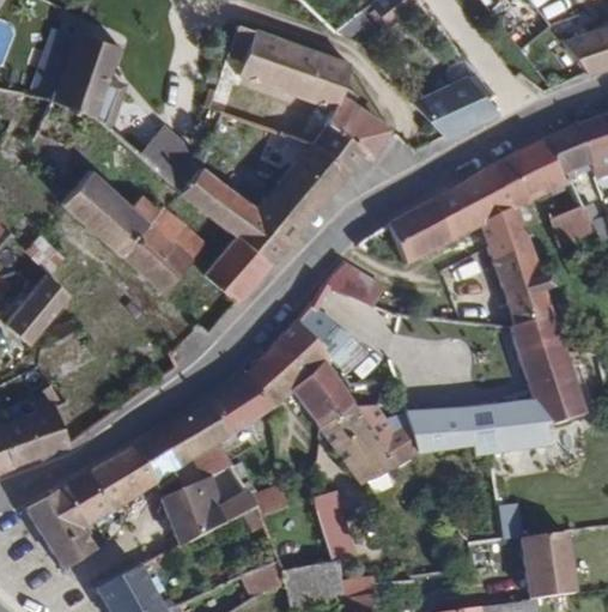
[(421,1),(419,0),(374,0),(372,1),(390,25),(421,1)]
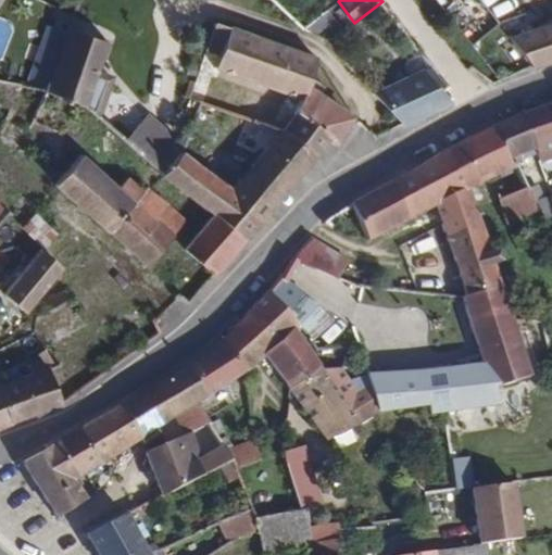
[(221,52),(230,25),(216,21),(208,48),(221,52)]
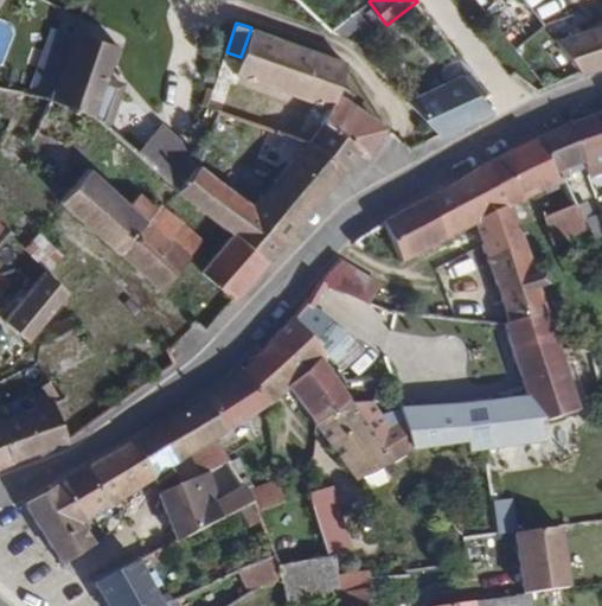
[(601,25),(559,42),(583,72),(601,65),(601,25)]
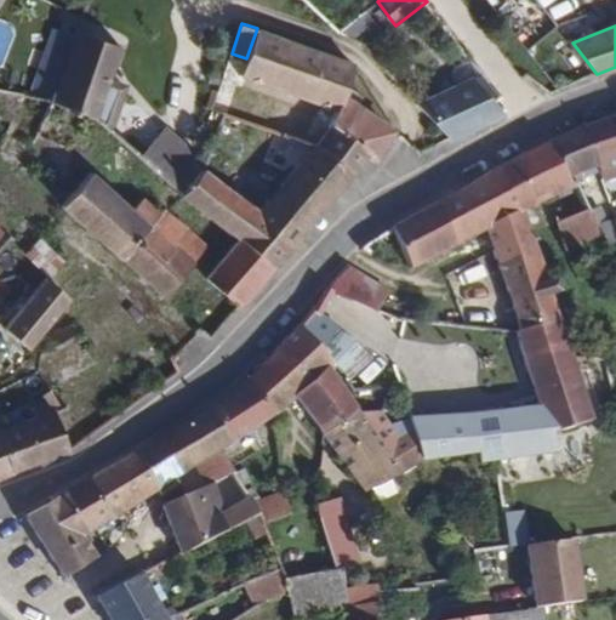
[(395,131),(359,106),(366,95),(349,83),(357,63),(257,28),(246,58),(240,74),(337,109),(332,124),(370,151),(378,157),(395,131)]
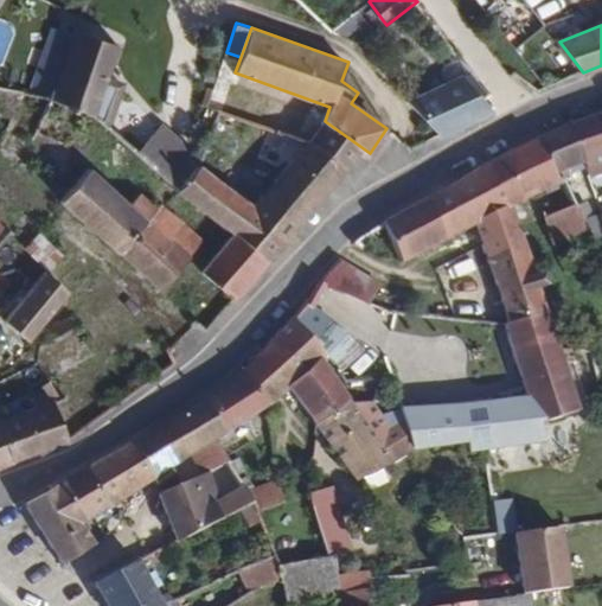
[(113,127),(127,80),(109,74),(119,44),(75,30),(52,94),(97,113),(113,127)]
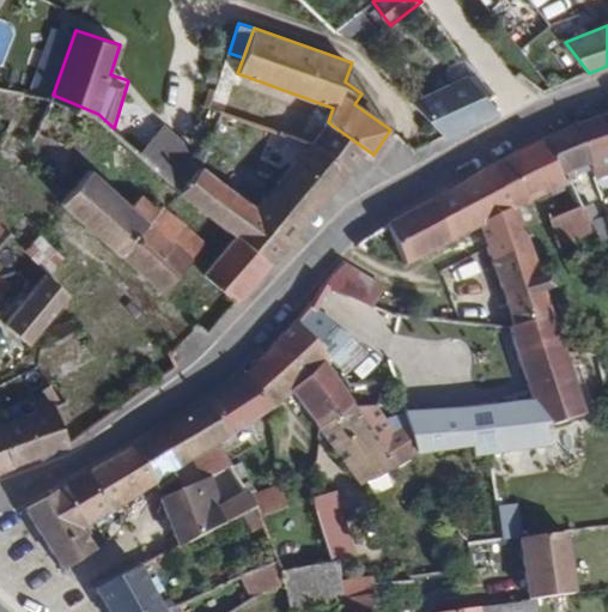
[(500,111),(490,97),(468,74),(413,100),(447,135),(500,111)]
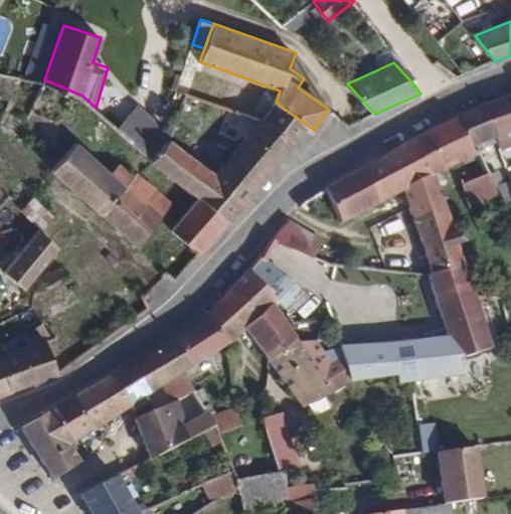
[(0,122),(22,132),(44,79),(17,75),(0,115),(0,122)]
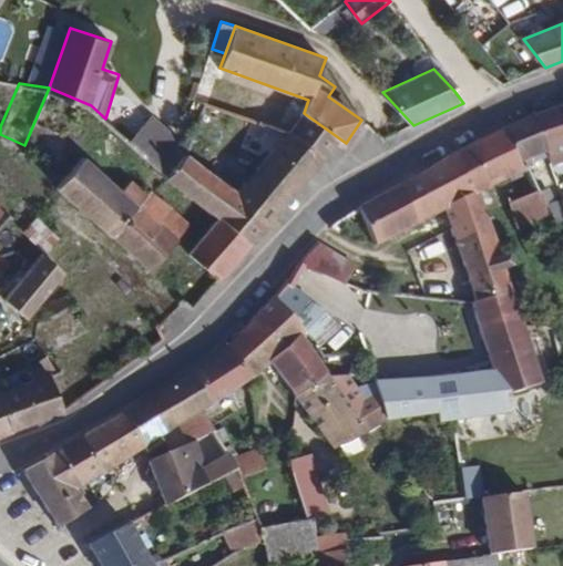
[(562,106),(535,115),(550,152),(553,166),(562,163),(562,106)]
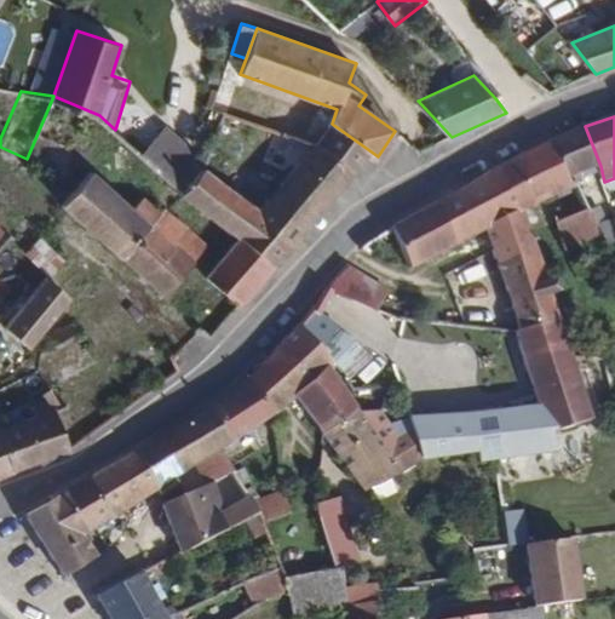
[(205,166),(207,160),(168,124),(142,154),(184,190),(205,166)]
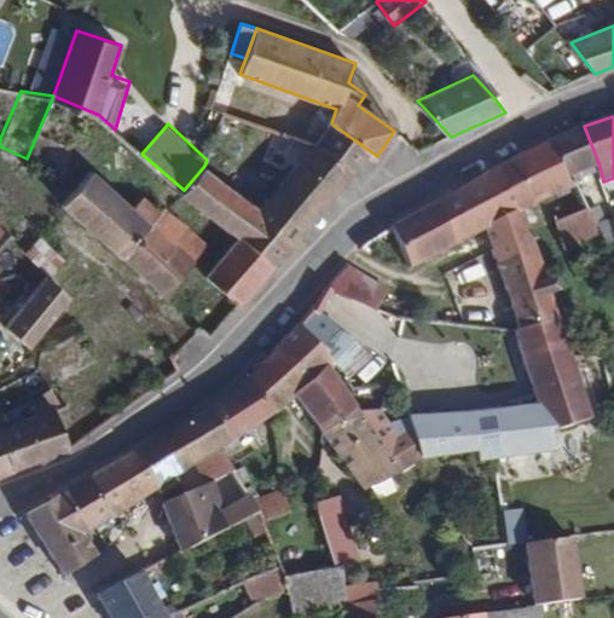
[(369,150),(331,123),(317,139),(353,169),(369,150)]
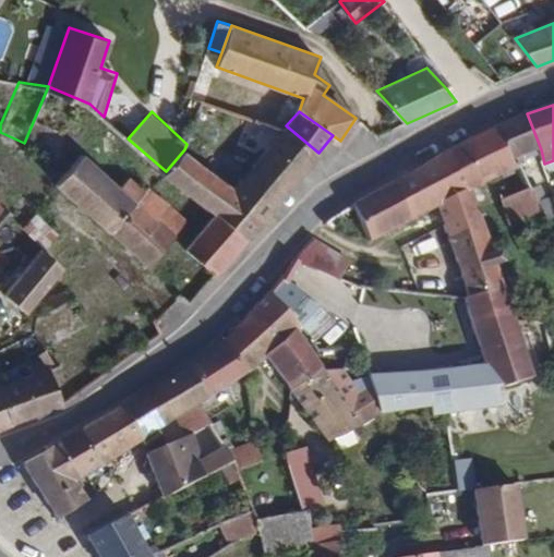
[(541,149),(527,113),(494,126),(516,167),(520,165),(527,161),(525,155),(541,149)]
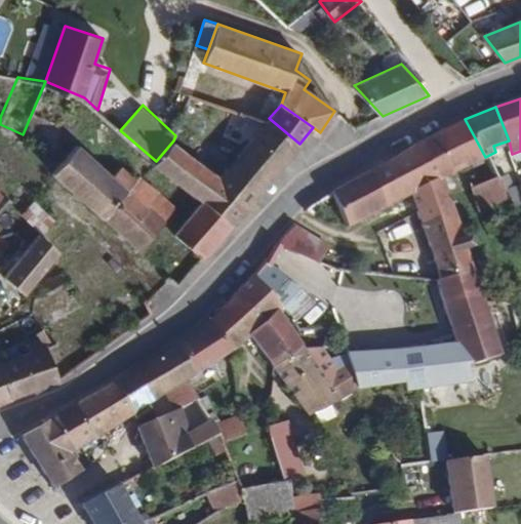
[(271,177),(299,144),(269,118),(266,120),(240,152),(271,177)]
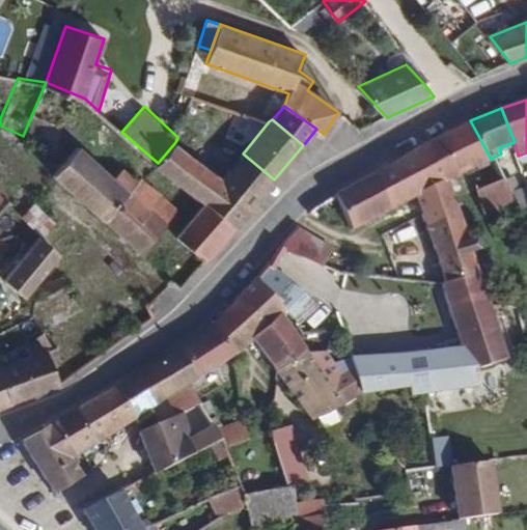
[(491,159),(470,120),(443,136),(461,174),(470,169),(491,159)]
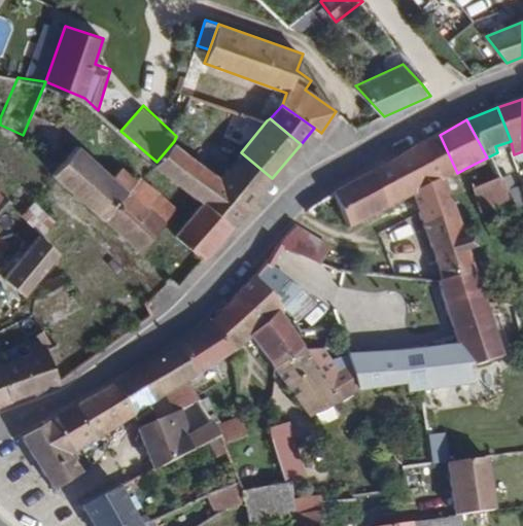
[(457,173),(440,135),(411,150),(428,187),(446,178),(457,173)]
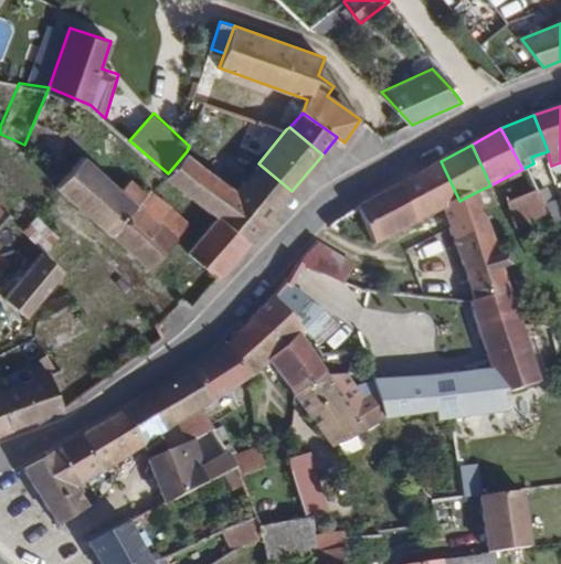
[(281,205),(246,178),(237,189),(187,151),(168,173),(218,214),(251,242),(281,205)]
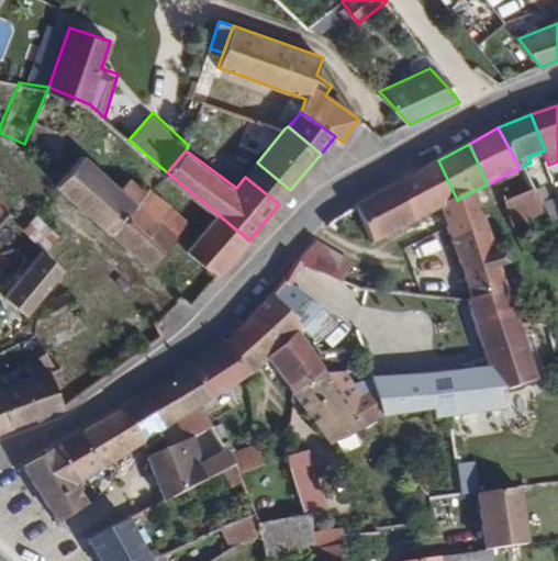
[(190,219),(152,187),(147,190),(131,176),(121,187),(84,154),(55,186),(151,268),(190,219)]
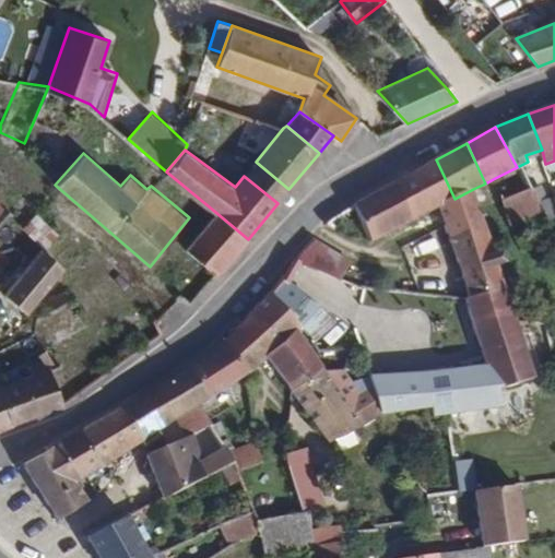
[(455,199),(436,159),(397,181),(413,220),(441,205),(455,199)]
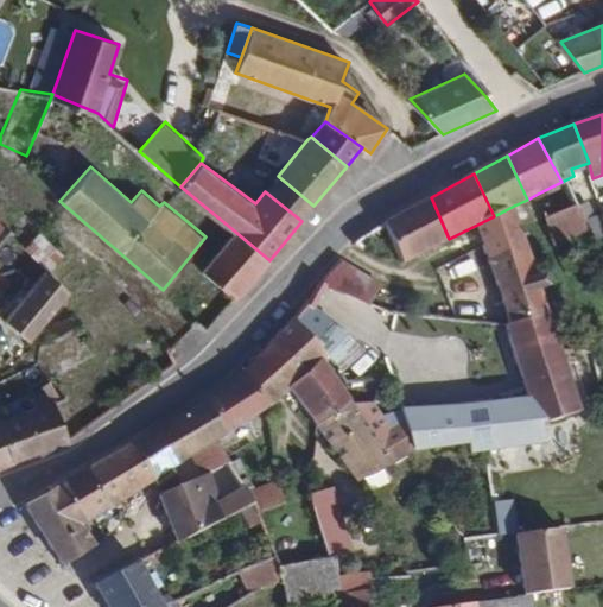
[(313,206),(278,176),(265,191),(302,221),(313,206)]
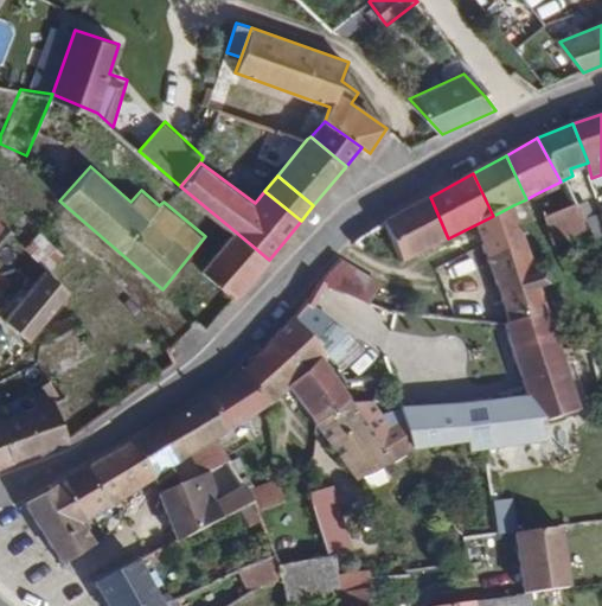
[(576,198),(565,179),(561,182),(537,193),(545,215),(576,198)]
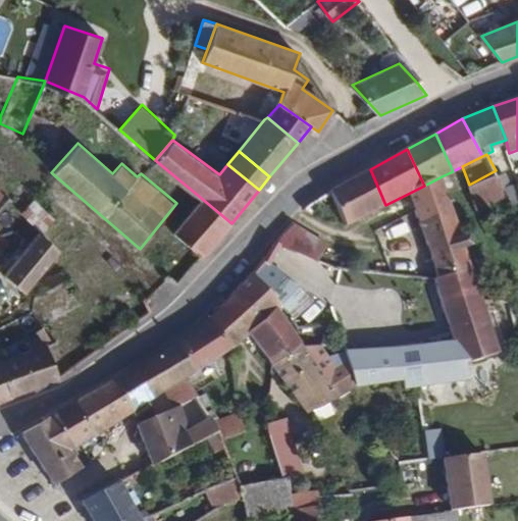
[(385,205),(370,169),(330,192),(346,225),(385,205)]
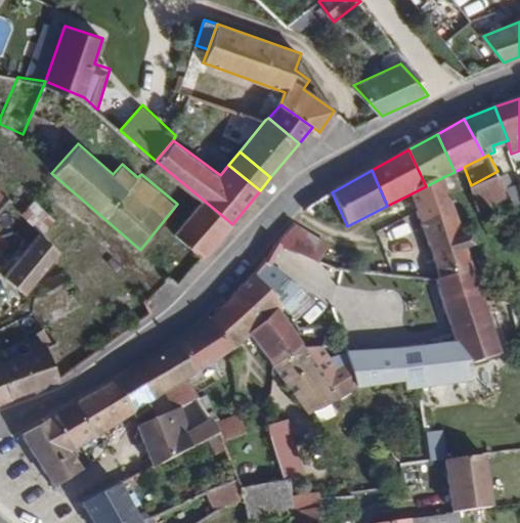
[(510,194),(506,188),(497,171),(471,185),(481,211),(510,194)]
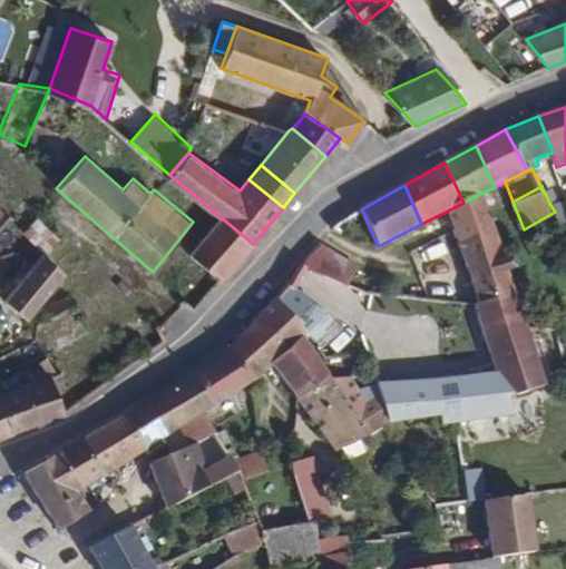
[(491,217),(482,193),(464,203),(450,209),(458,232),(491,217)]
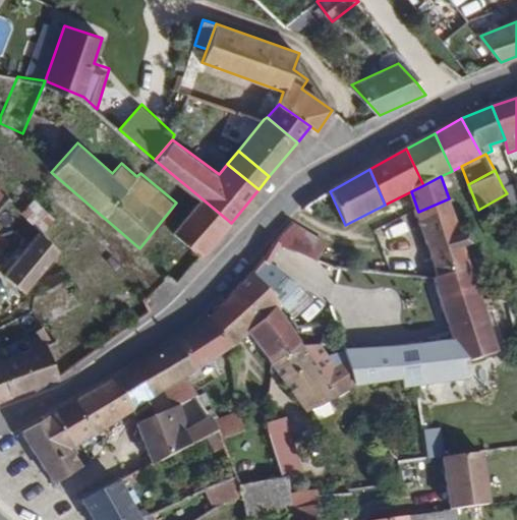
[(516,184),(503,187),(507,193),(514,206),(516,205),(516,184)]
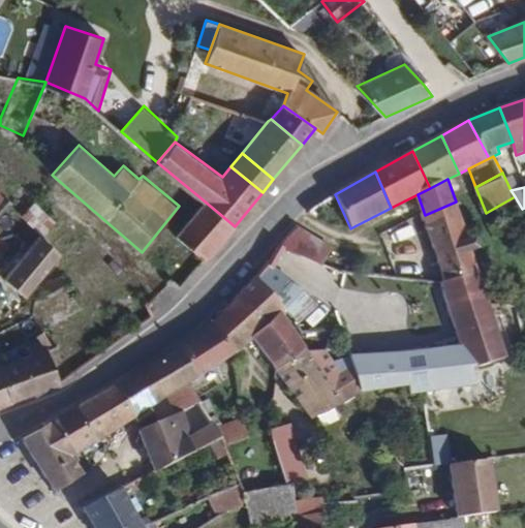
[(56,220),(34,200),(23,215),(43,235),(56,220)]
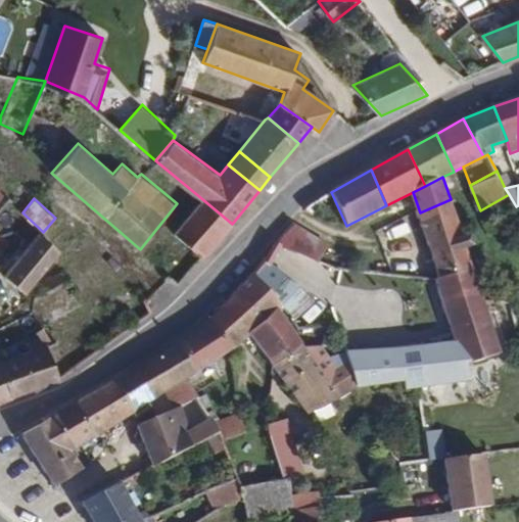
[(202,257),(232,224),(201,198),(174,232),(202,257)]
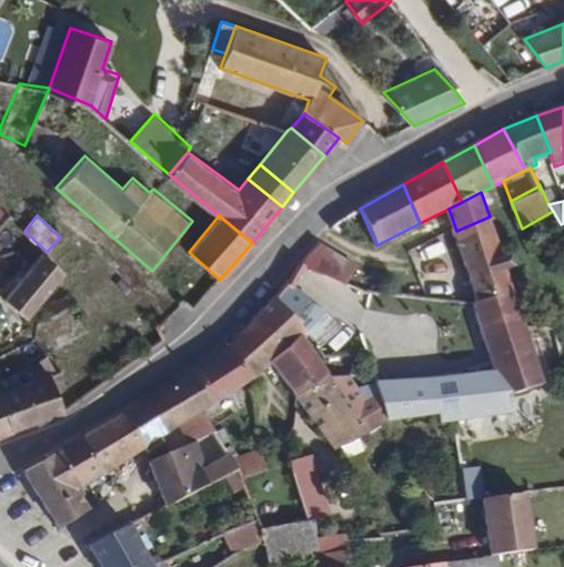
[(514,291),(490,216),(456,231),(481,303),(514,291)]
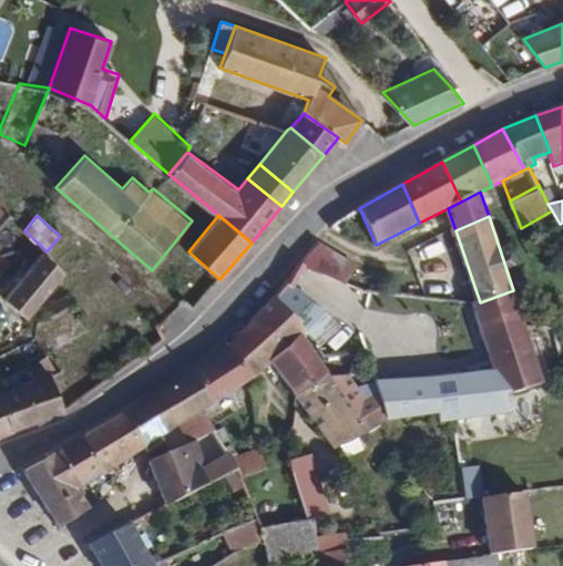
[(30,245),(4,224),(0,228),(0,238),(19,257),(30,245)]
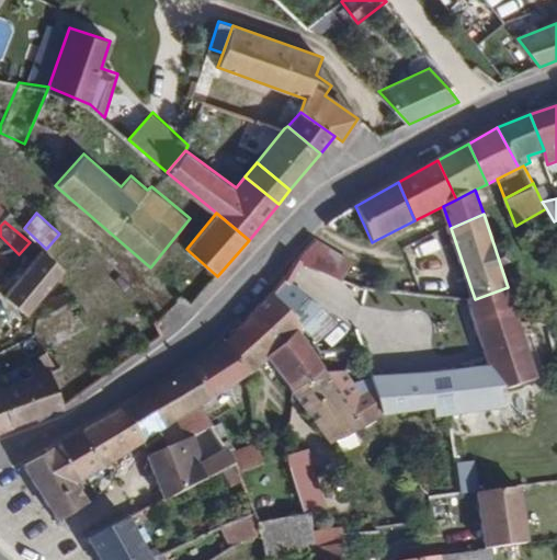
[(343,280),(351,263),(352,262),(333,255),(317,238),(297,260),(343,280)]
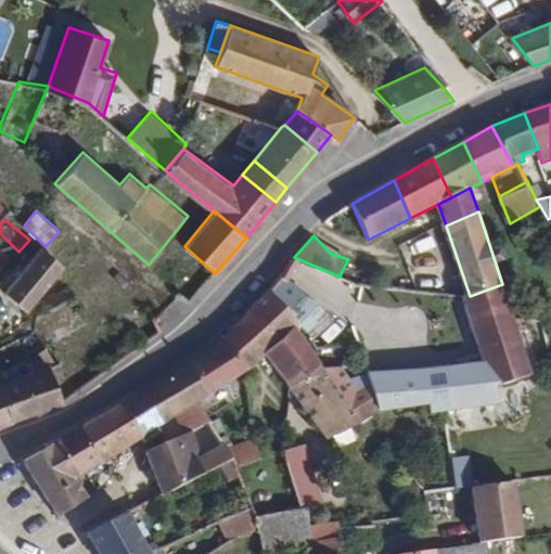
[(40,294),(63,266),(41,249),(5,291),(27,310),(40,294)]
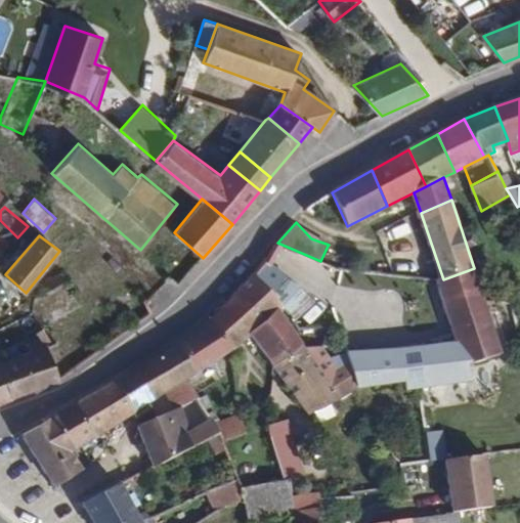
[(316,301),(266,260),(254,273),(285,307),(297,320),(316,301)]
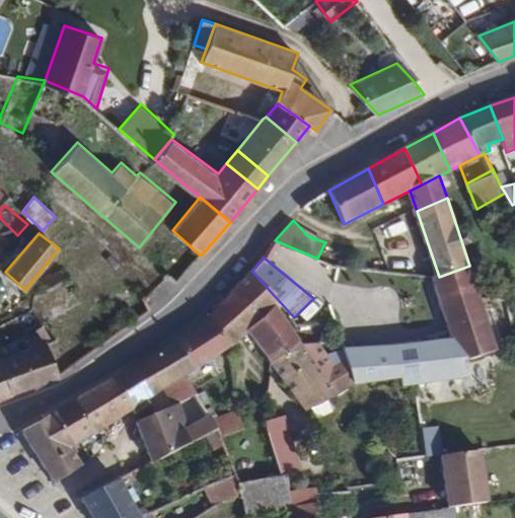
[(498,351),(469,266),(439,277),(434,278),(451,338),(408,344),(344,348),(354,379),(355,385),(399,378),(401,386),(468,376),(464,360),(498,351)]
